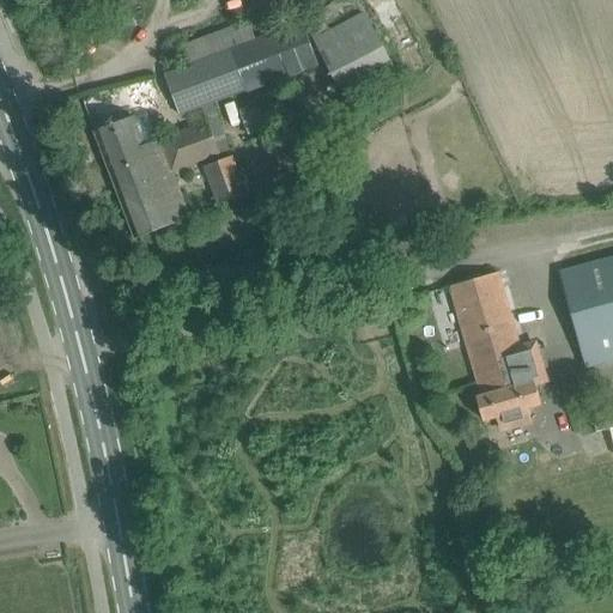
[(345,0),(308,19),(352,105),(401,82),(360,0),(345,0)]
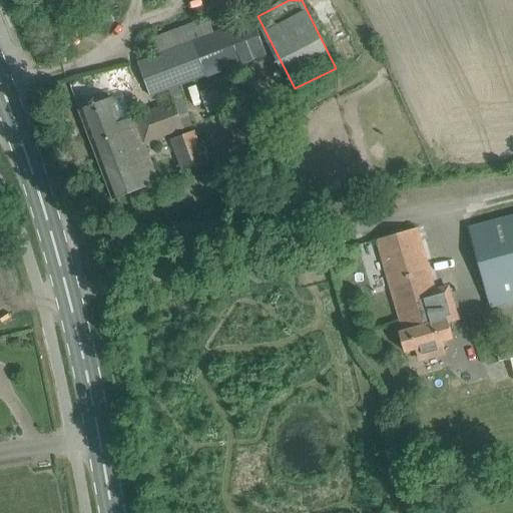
[(153,97),(170,91),(179,87),(267,54),(252,18),(139,60),(153,97)]
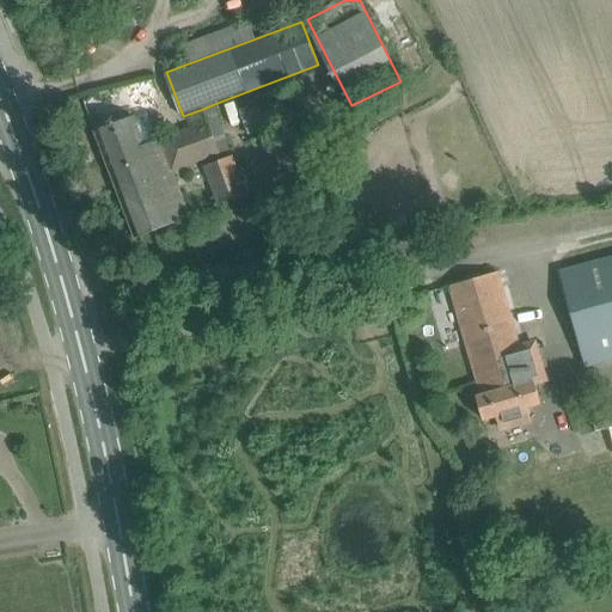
[(250,135),(294,120),(285,93),(240,109),(250,135)]
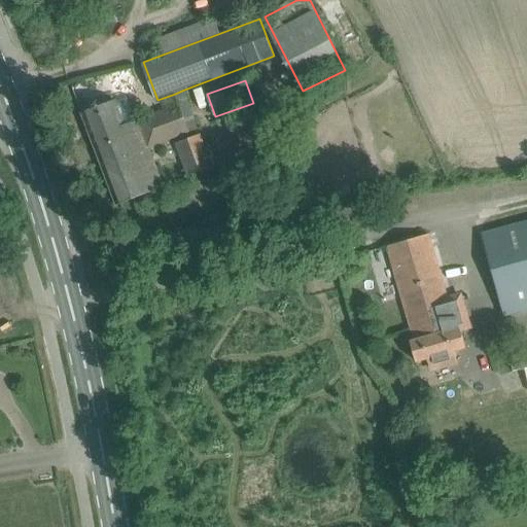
[(175,94),(178,104),(188,132),(199,128),(184,90),(175,94)]
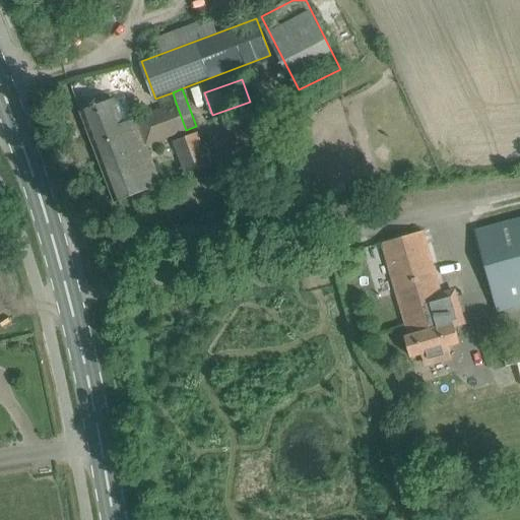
[(186,130),(176,103),(123,123),(113,99),(80,111),(115,202),(161,185),(146,145),(186,130)]
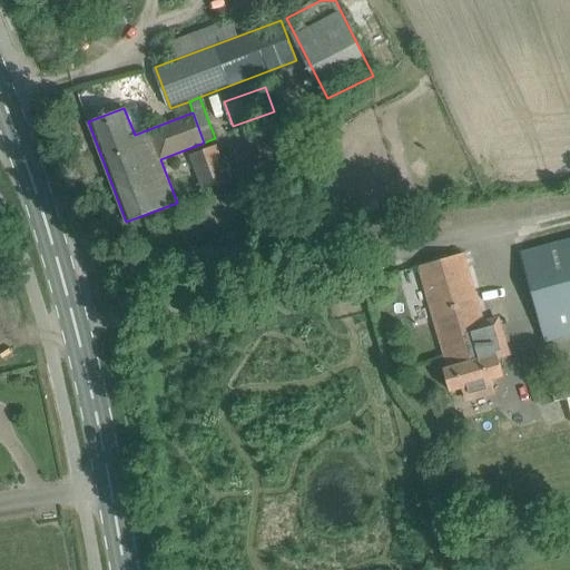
[(229,180),(222,159),(217,145),(190,155),(203,190),(229,180)]
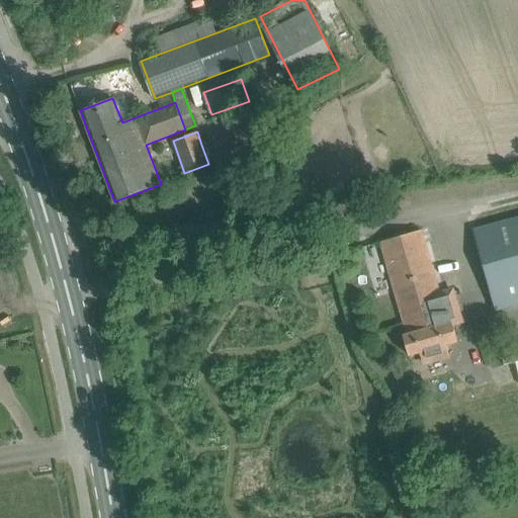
[(517,306),(517,206),(470,221),(496,312),(517,306)]
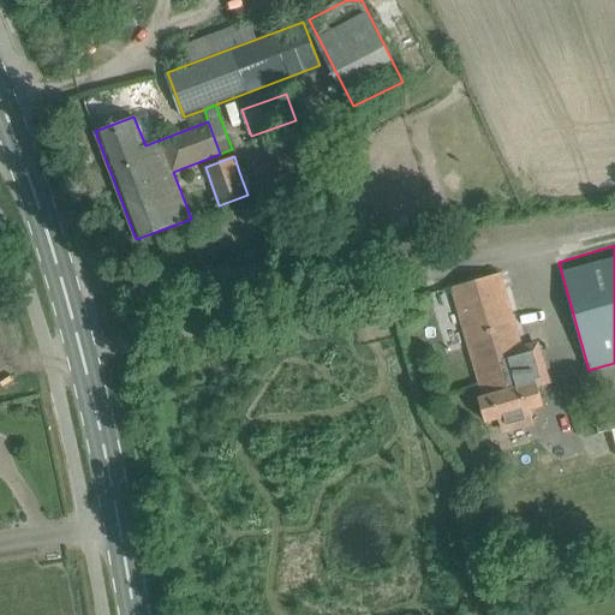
[(452,287),(484,398),(479,399),(487,422),(500,418),(503,434),(533,425),(529,410),(539,406),(529,368),(539,364),(536,352),(525,356),(501,273),(452,287)]
